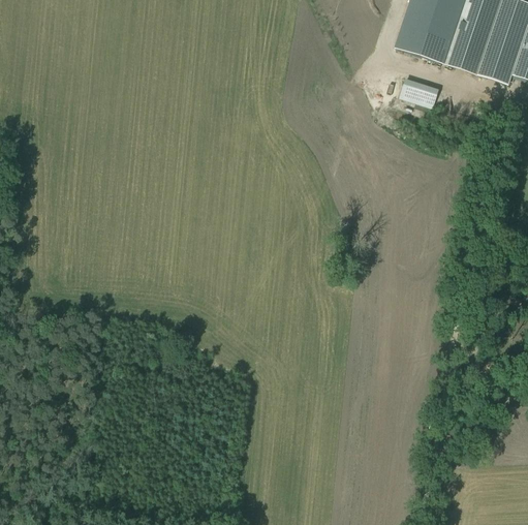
[(411,0),(397,45),(445,62),(465,0),(411,0)]
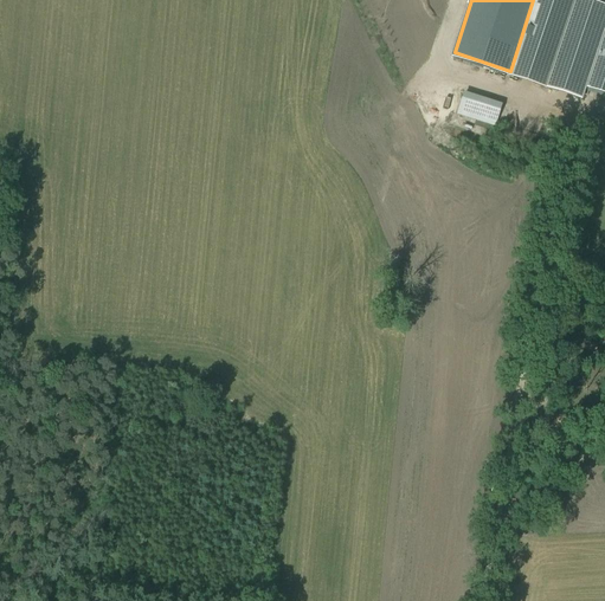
[(533,0),(510,71),(551,84),(578,0),(533,0)]
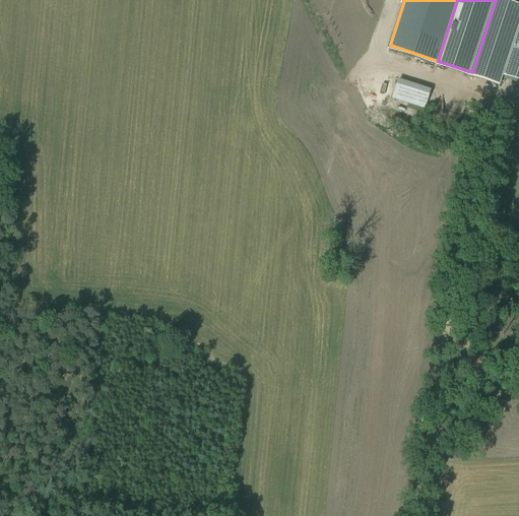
[(518,3),(509,0),(496,0),(472,72),(498,80),(501,71),(518,13),(518,3)]
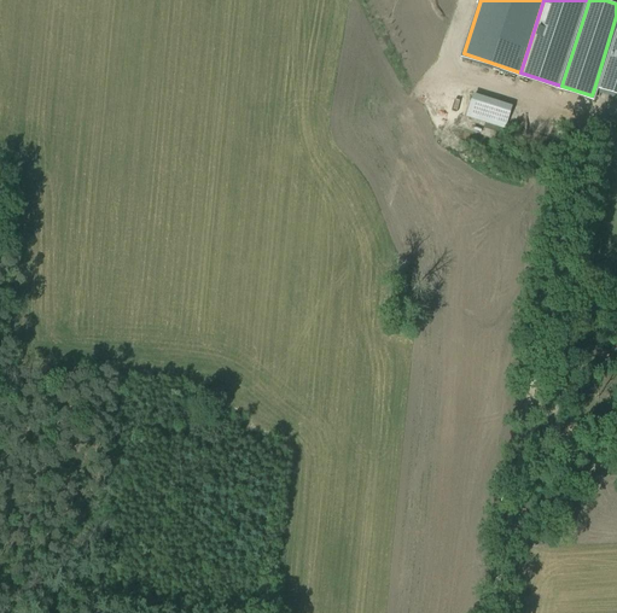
[(616,16),(595,85),(616,92),(616,16)]
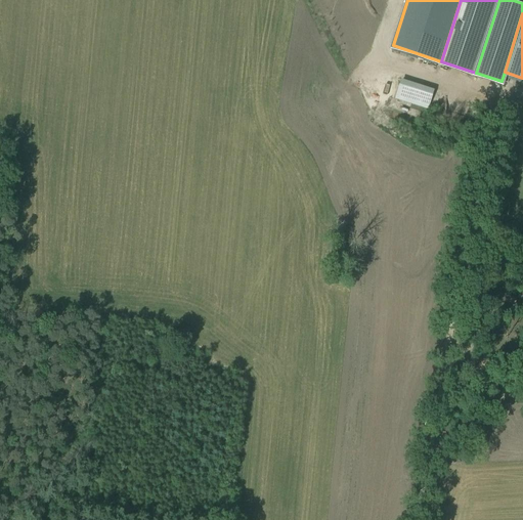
[(399,76),(394,94),(428,104),(433,85),(399,76)]
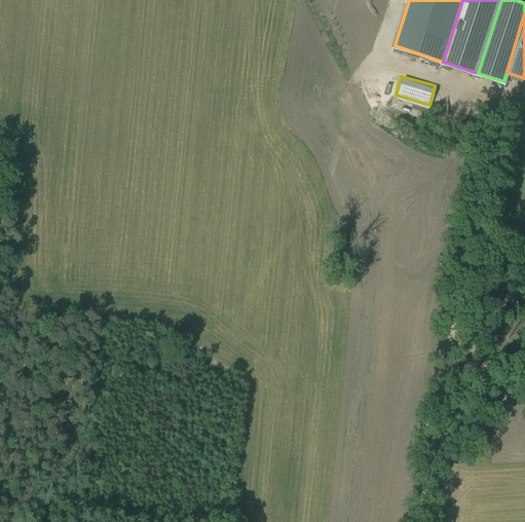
All buildings are outlined.
